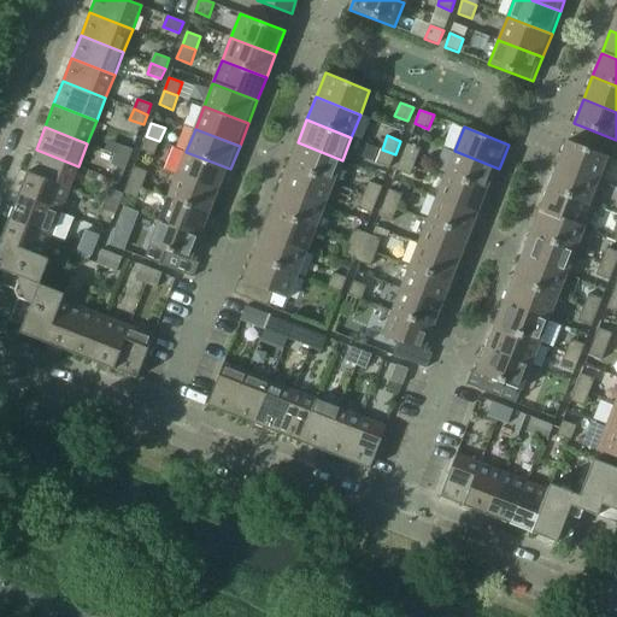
[(159,141),(146,136),(141,150),(154,156),(159,141)]
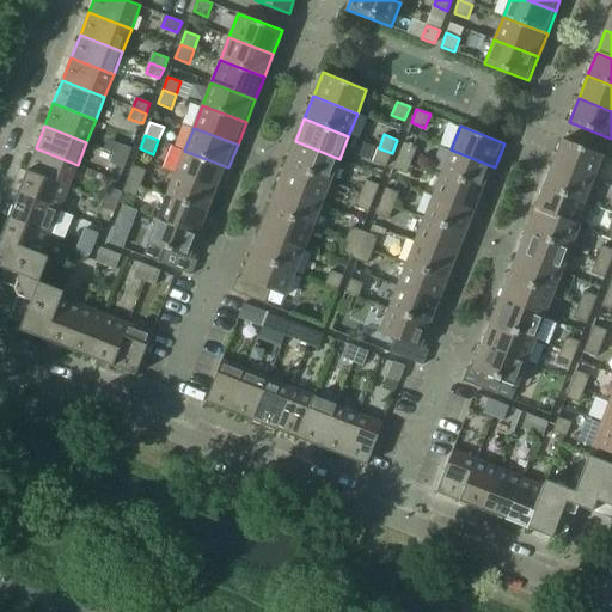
[(562,140),(552,164),(597,181),(606,157),(562,140)]
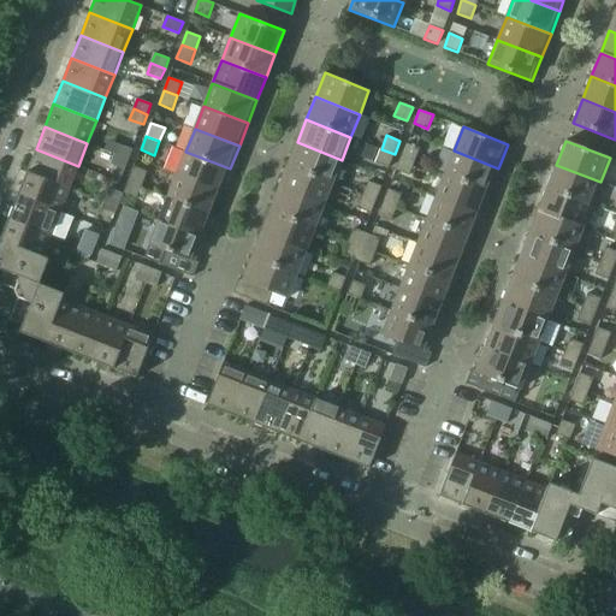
[(297,142),(289,165),(332,183),(342,160),(297,142)]
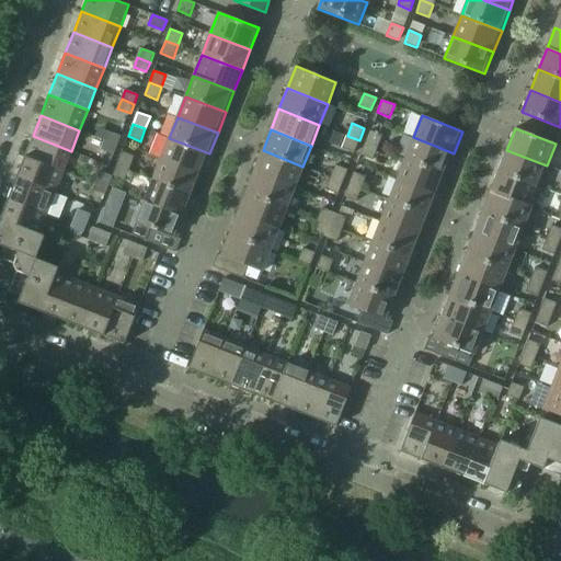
[(370,130),(365,142),(377,147),(382,135),(370,130)]
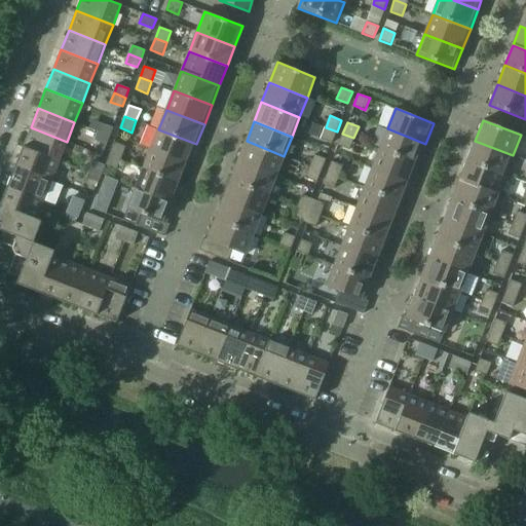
[(102,123),(99,132),(110,137),(113,127),(102,123)]
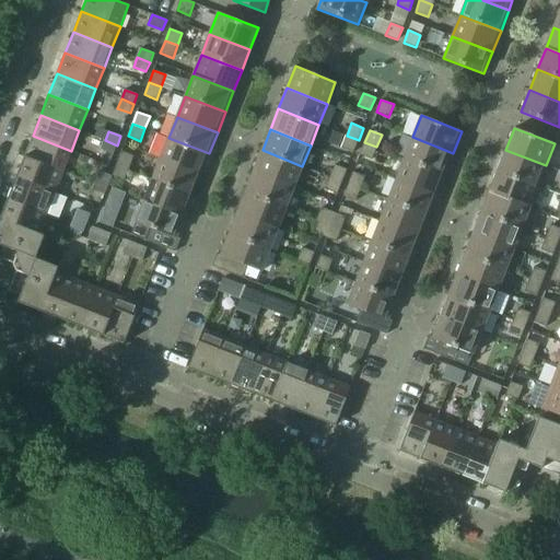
[(33,136),(24,156),(63,172),(71,151),(33,136)]
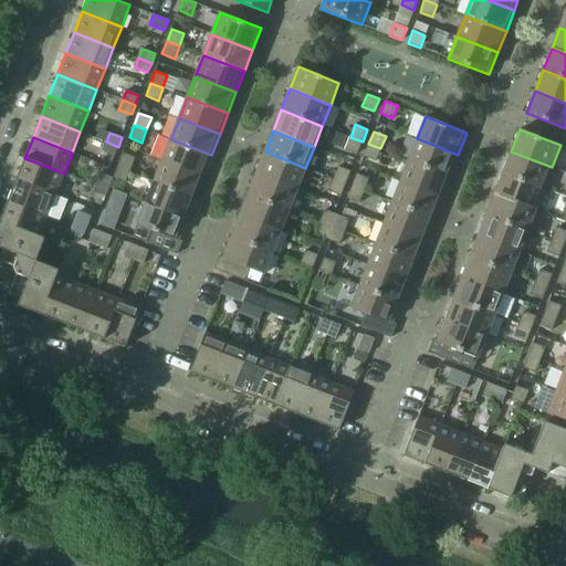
[(363,142),(350,137),(345,149),(357,154),(363,142)]
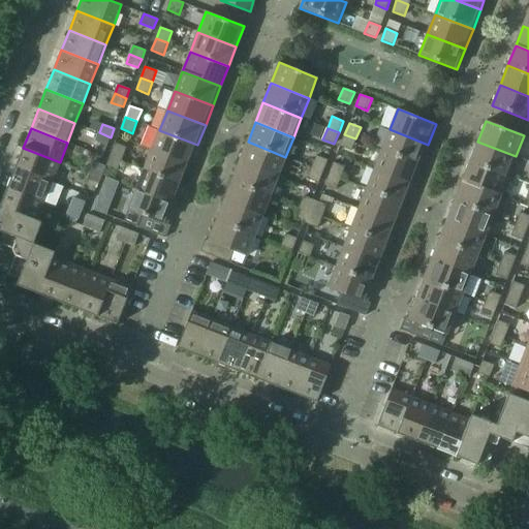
[(390,129),(382,149),(421,164),(428,145),(390,129)]
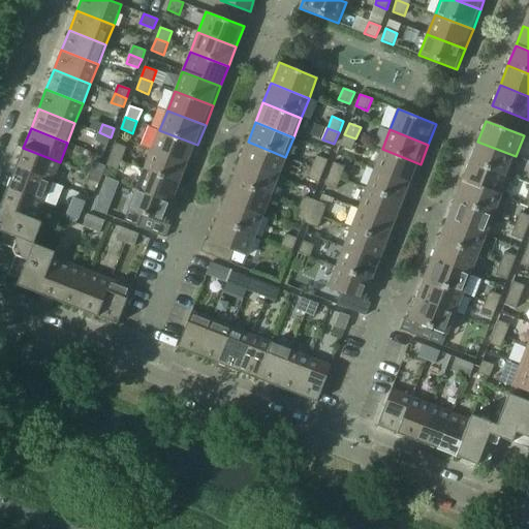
[(159,130),(152,150),(190,164),(197,145),(159,130)]
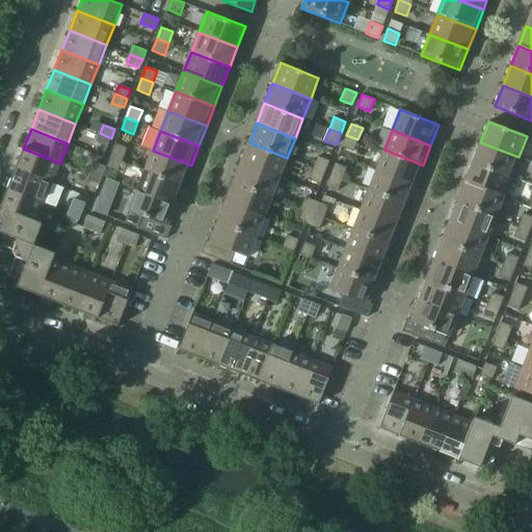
[(111,138),(100,133),(97,142),(108,147),(111,138)]
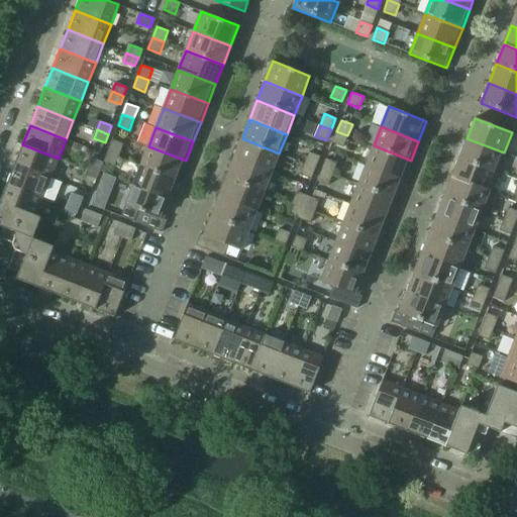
[(347,135),(336,131),(332,142),(343,147),(347,135)]
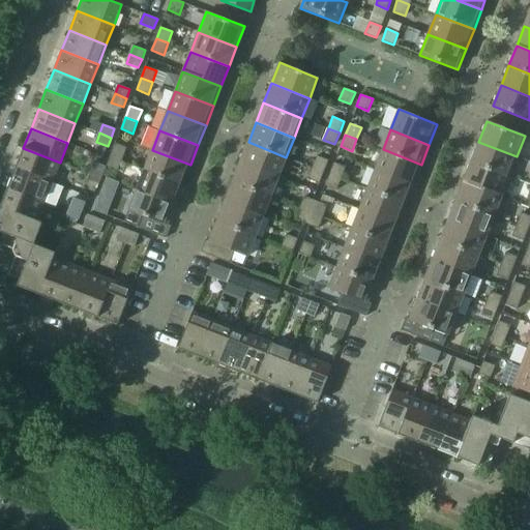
[(248,142),(240,162),(278,177),(286,157),(248,142)]
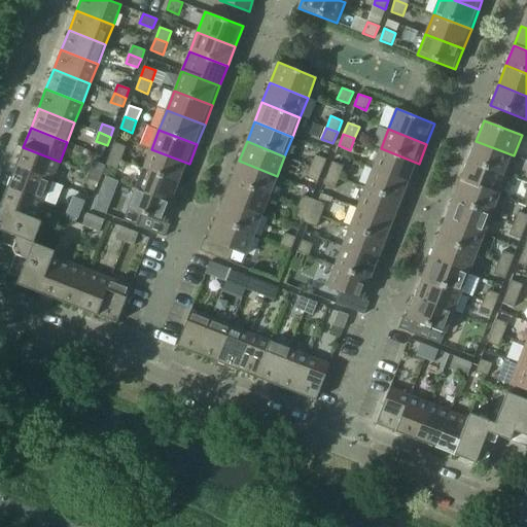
[(476,141),(468,161),(506,175),(514,155),(476,141)]
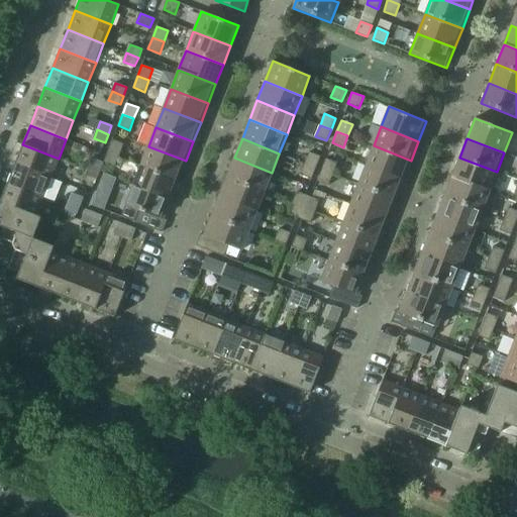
[(112,139),(108,150),(119,156),(123,144),(112,139)]
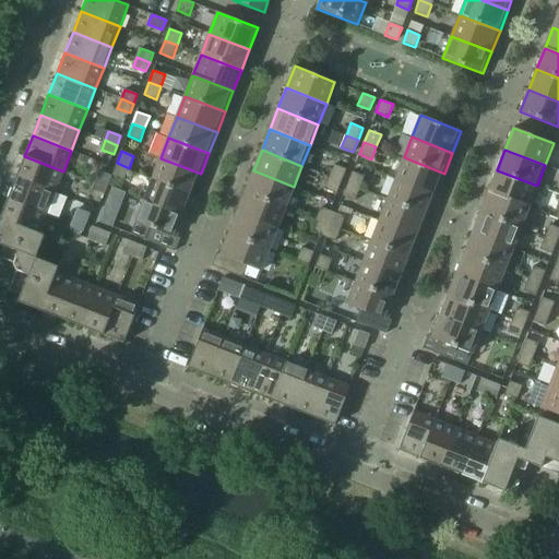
[(24,156),(16,177),(55,192),(63,171),(24,156)]
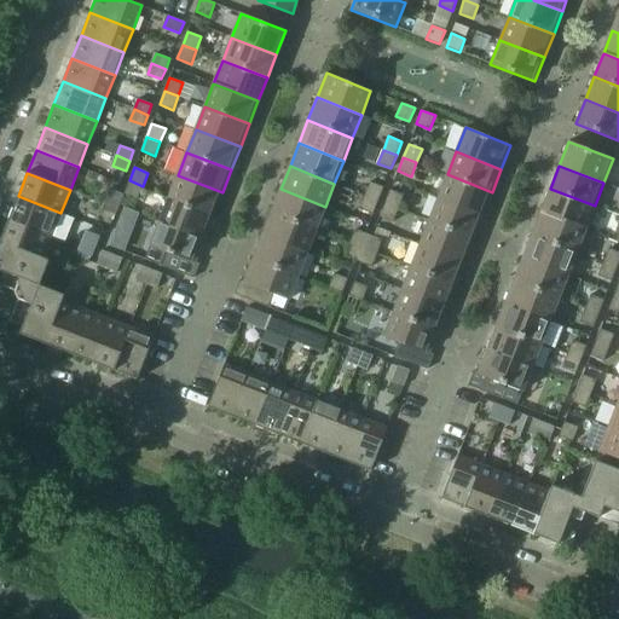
[(447,174),(438,197),(482,215),(492,192),(447,174)]
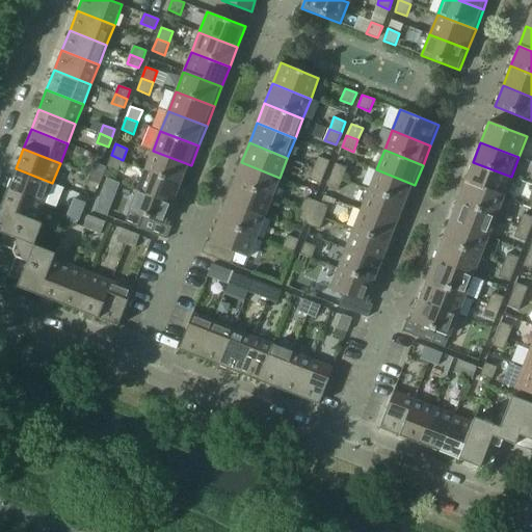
[(153,151),(144,170),(183,185),(191,165),(153,151)]
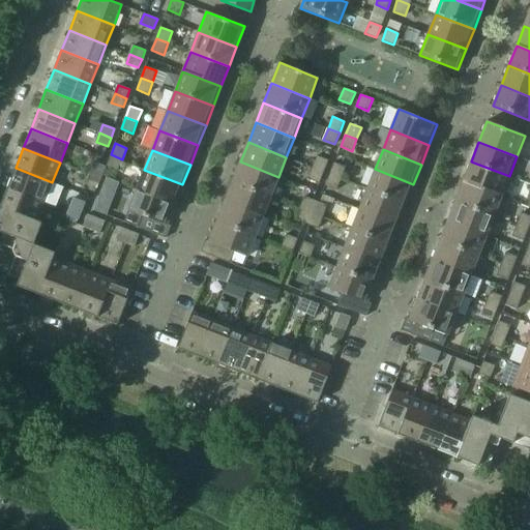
[(122,159),(111,154),(107,167),(118,171),(122,159)]
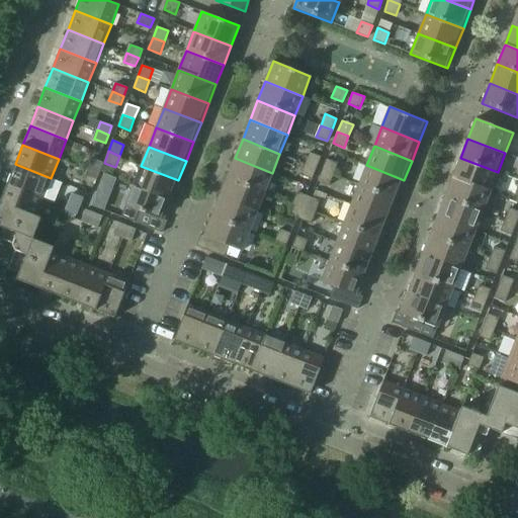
[(310,152),(306,164),(317,168),(321,157),(310,152)]
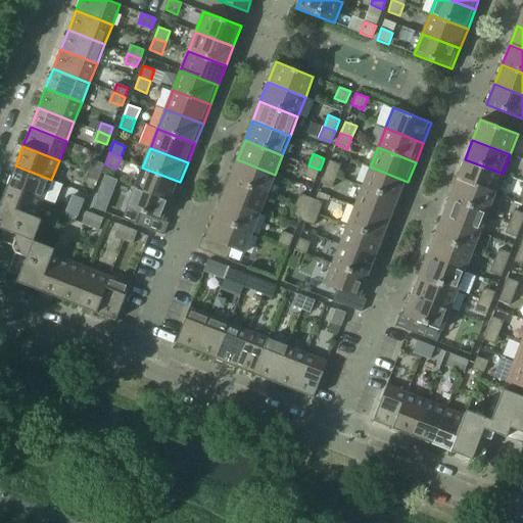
[(93,159),(90,169),(101,173),(104,164),(93,159)]
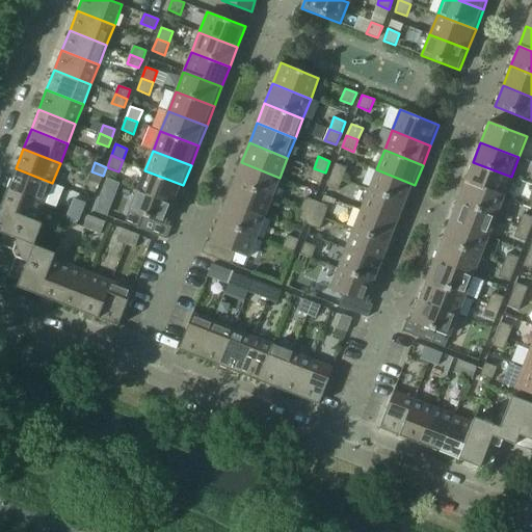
[(241,162),(234,182),(272,197),(280,178),(241,162)]
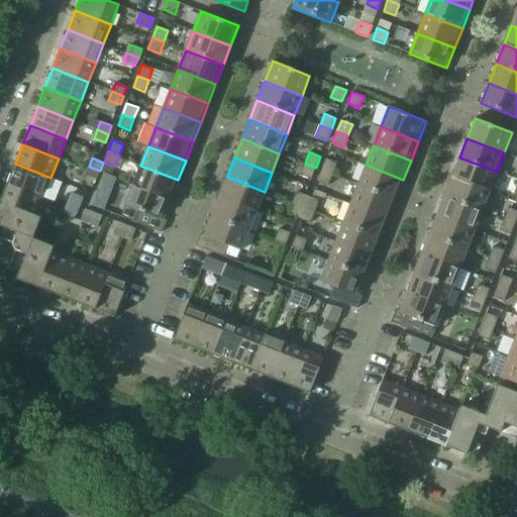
[(459,158),(452,177),(490,191),(497,172),(459,158)]
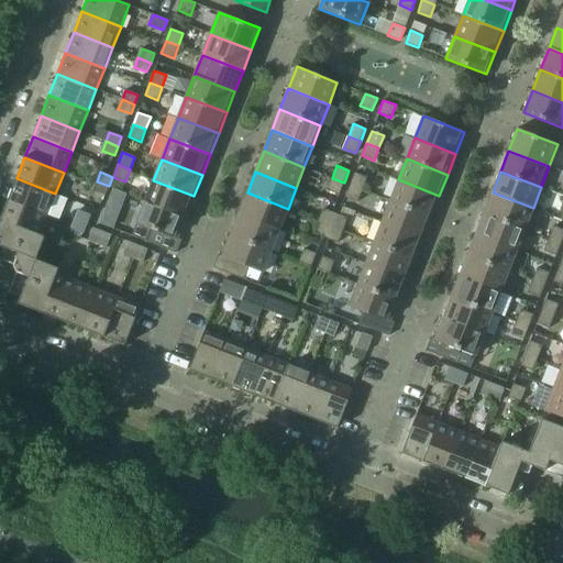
[(355,173),(350,185),(363,189),(367,177),(355,173)]
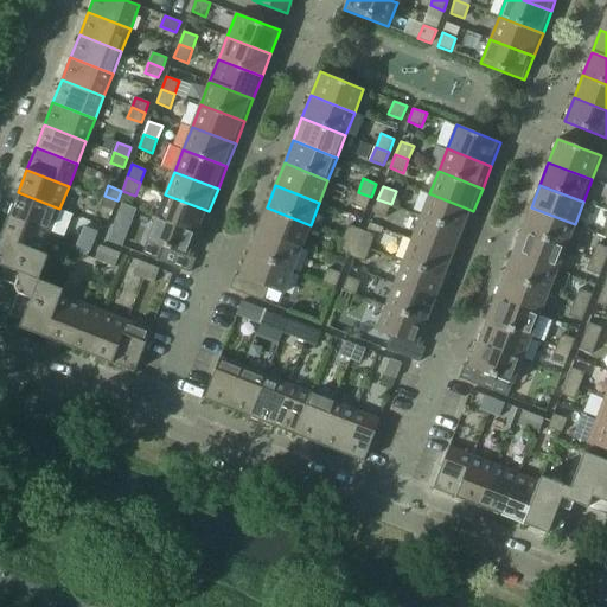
[(18,192),(8,215),(51,231),(59,209),(18,192)]
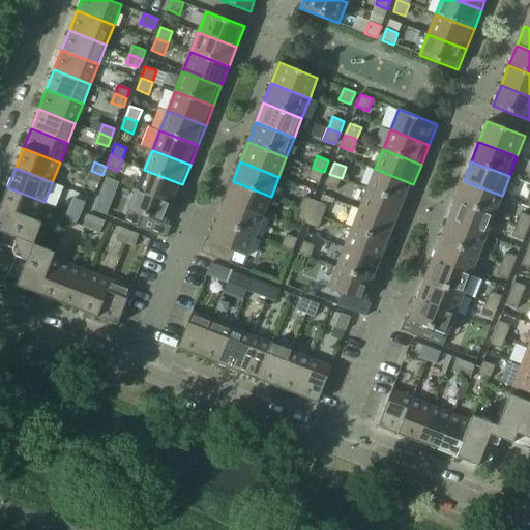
[(324,172),(313,168),(307,179),(319,183),(324,172)]
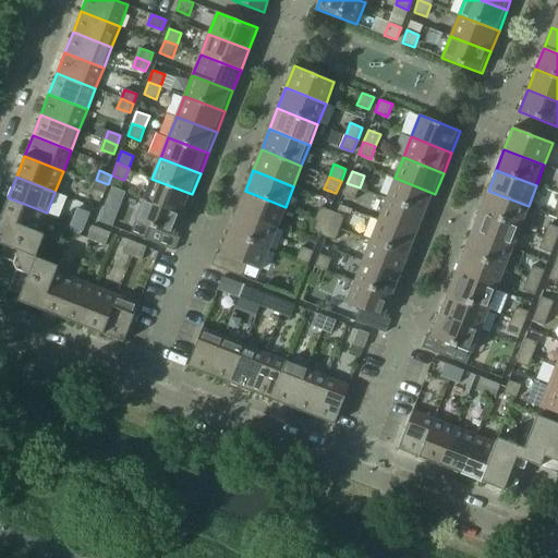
[(395,178),(387,198),(427,215),(435,194),(395,178)]
